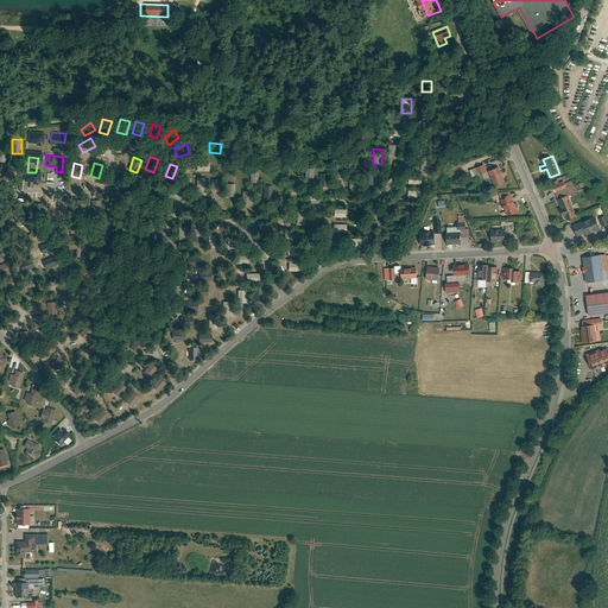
[(486,172),(482,165),(472,169),(475,177),(486,172)]
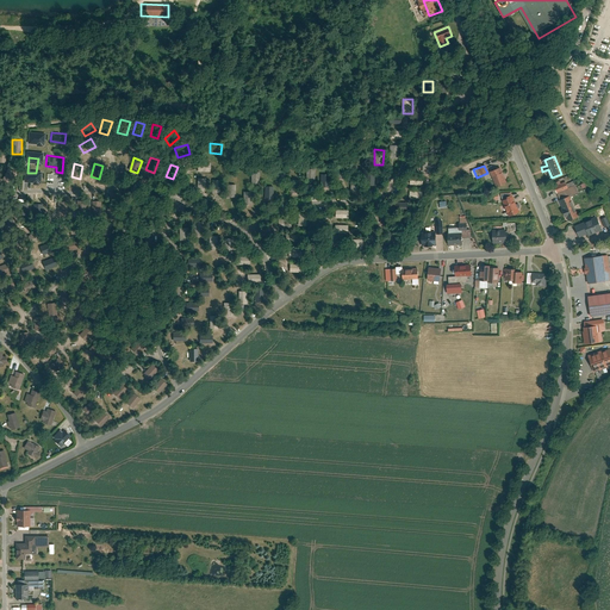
[(508,182),(502,167),(490,172),(497,187),(508,182)]
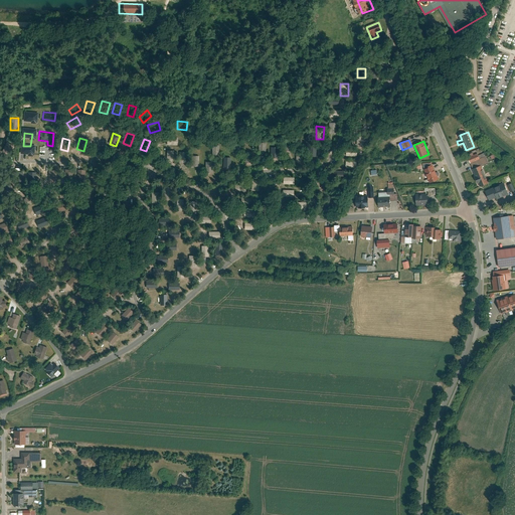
[(15,147),(6,143),(3,150),(11,154),(15,147)]
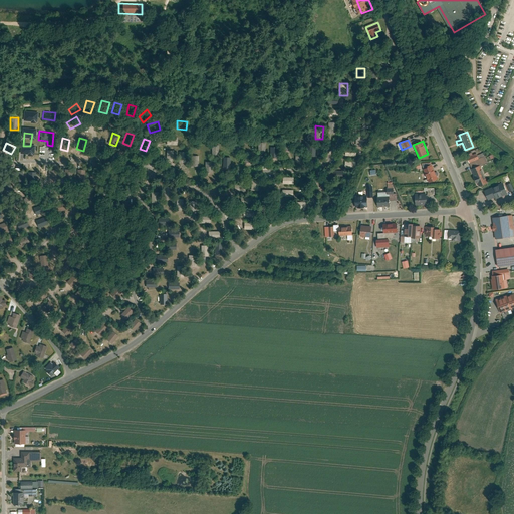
[(174,151),(166,151),(166,162),(174,161),(174,151)]
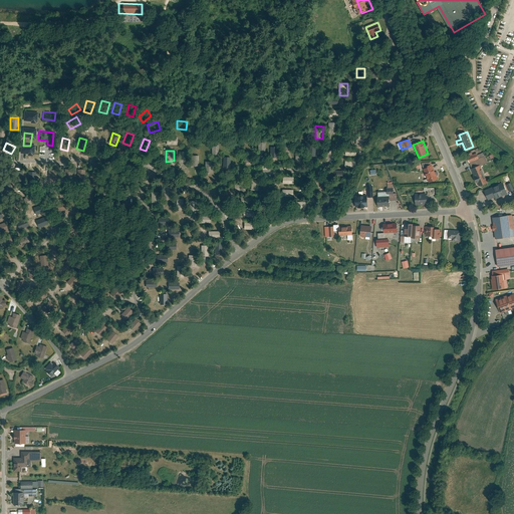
[(482,151),(469,157),(474,167),(480,164),(487,161),(482,151)]
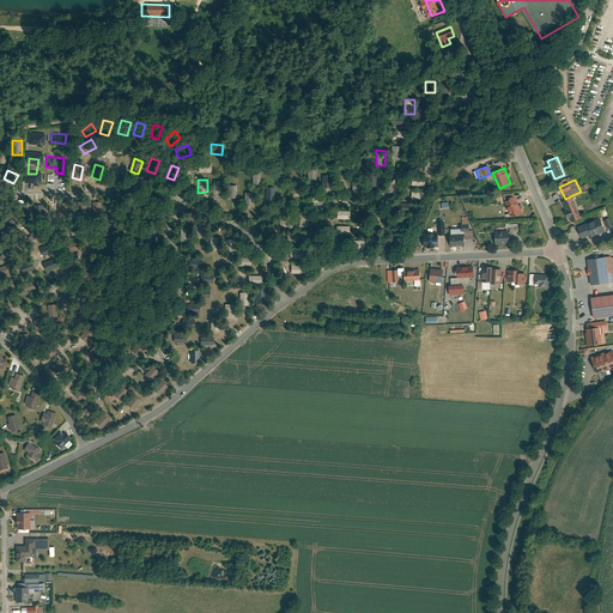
[(522,212),(514,192),(504,195),(511,216),(522,212)]
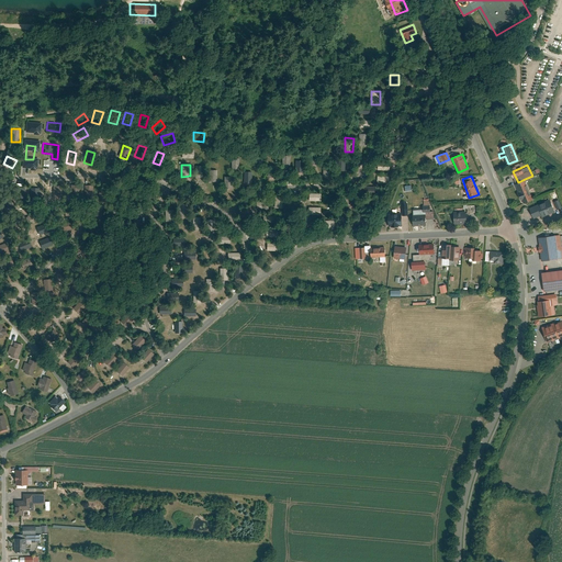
[(524,203),(534,199),(525,179),(518,182),(515,184),(524,203)]
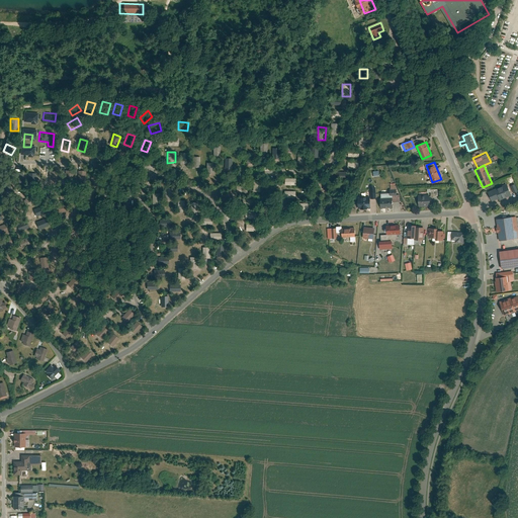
[(139,187),(146,178),(140,174),(133,183),(139,187)]
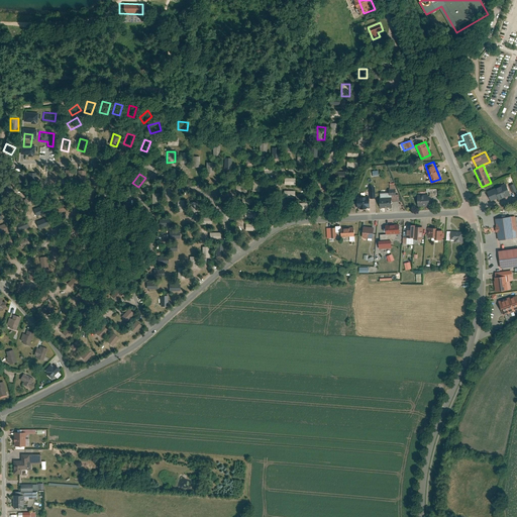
[(261,181),(252,181),(252,192),(261,192),(261,181)]
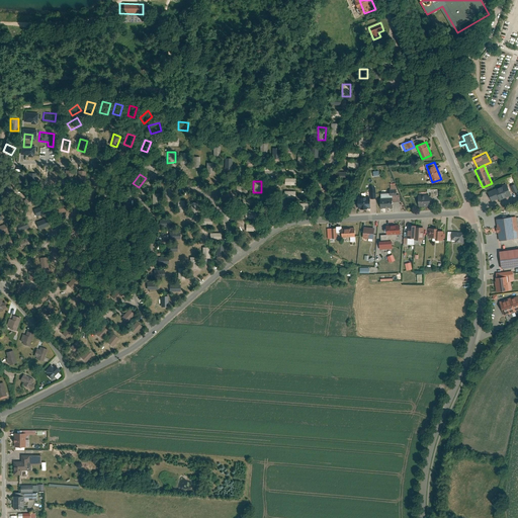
[(507,185),(486,194),(490,204),(511,195),(507,185)]
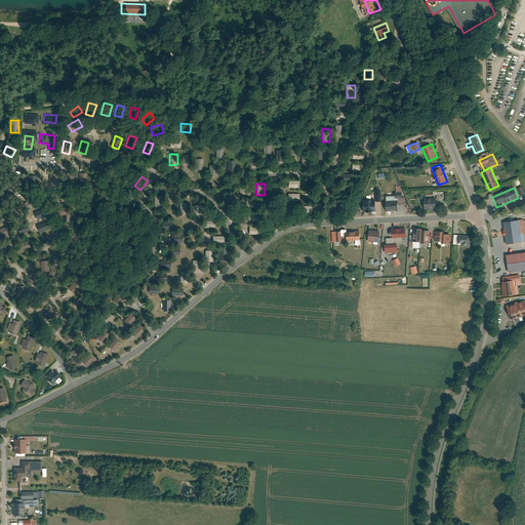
[(71,193),(61,195),(62,202),(72,200),(71,193)]
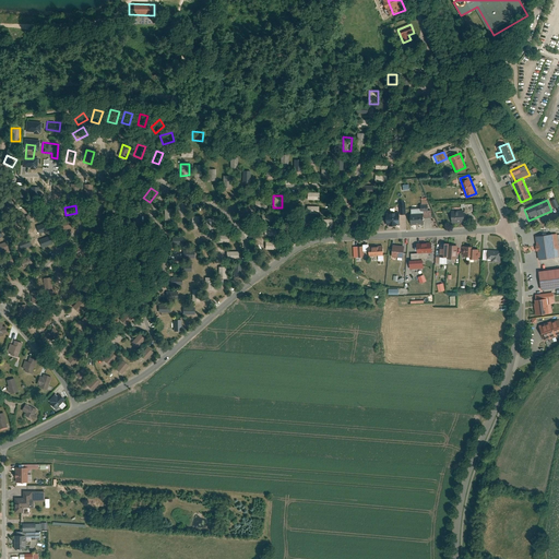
[(465,209),(451,211),(452,222),(466,221),(465,209)]
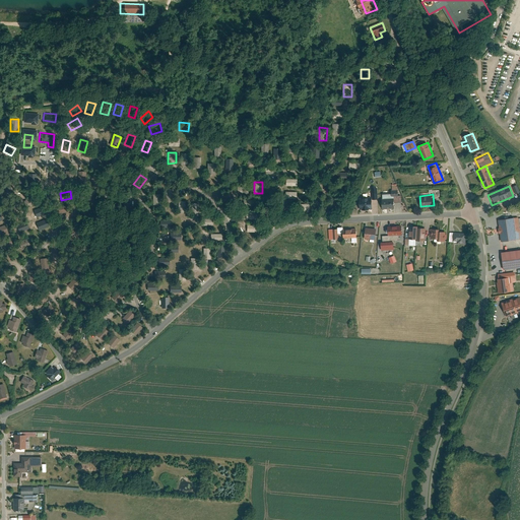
[(26,208),(37,204),(34,197),(23,200),(26,208)]
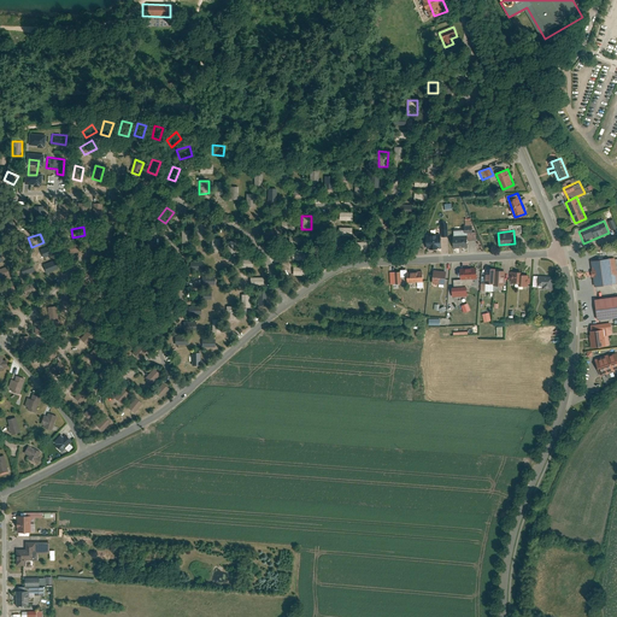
[(441,248),(440,234),(427,235),(428,248),(441,248)]
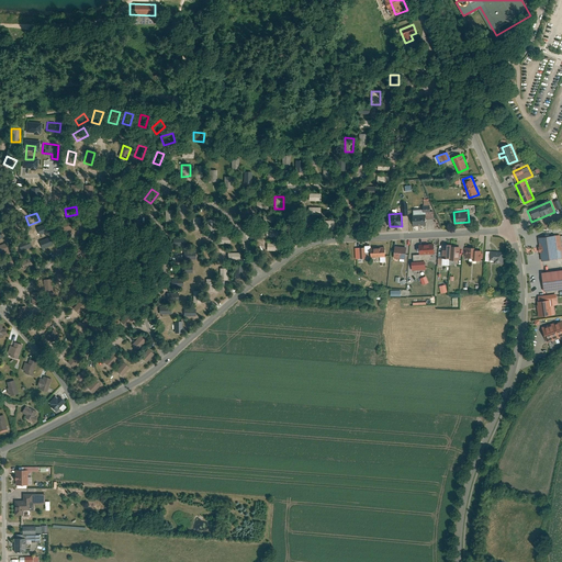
[(426,213),(412,214),(413,226),(427,224),(426,213)]
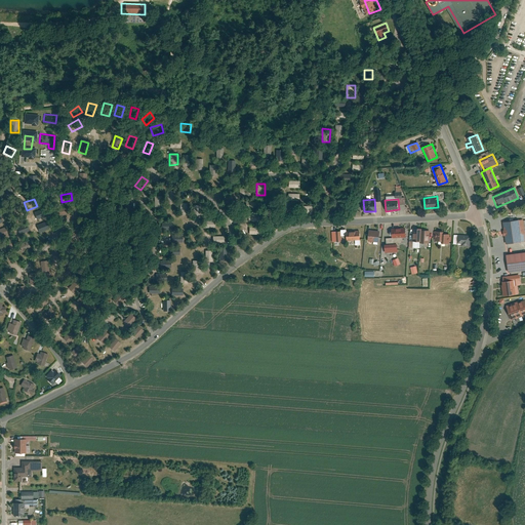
[(59,216),(71,213),(69,205),(57,208),(59,216)]
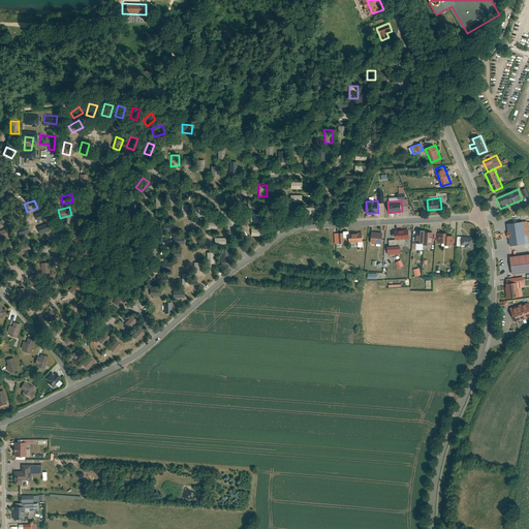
[(35,214),(37,221),(48,217),(44,210),(35,214)]
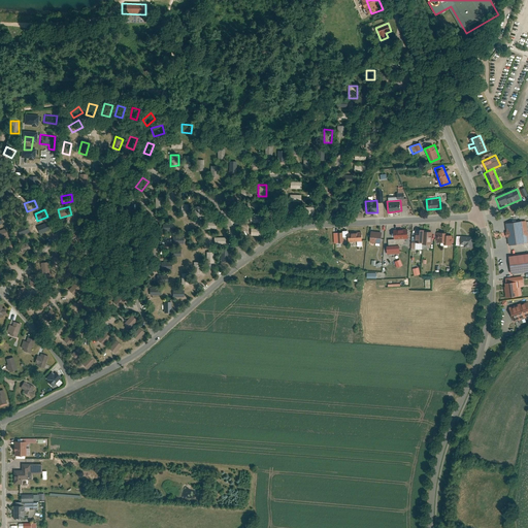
[(97,213),(90,217),(94,227),(101,224),(97,213)]
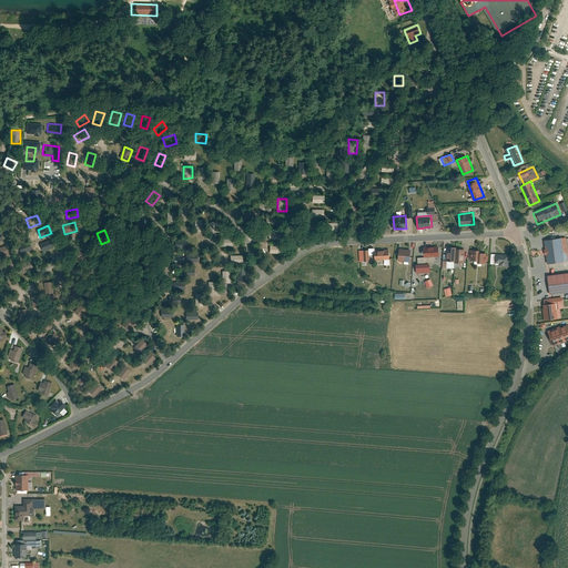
[(232,247),(232,239),(221,239),(220,239),(220,247),(232,247)]
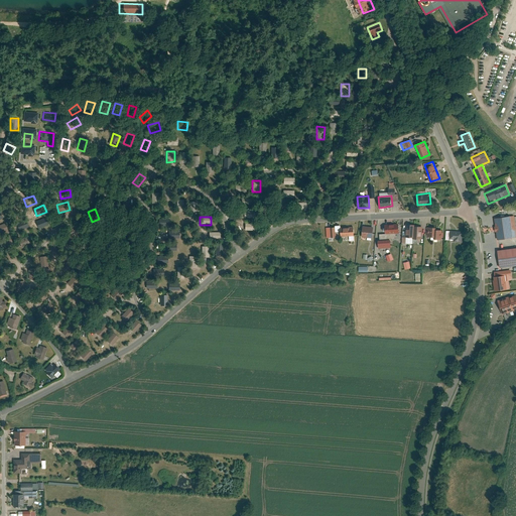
[(515,237),(515,232),(514,217),(494,220),(497,240),(515,237)]
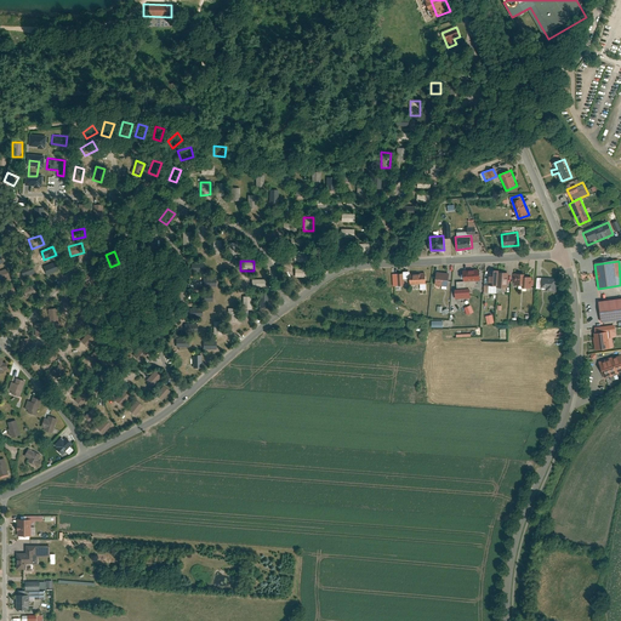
[(53,263),(44,267),(47,277),(58,273),(53,263)]
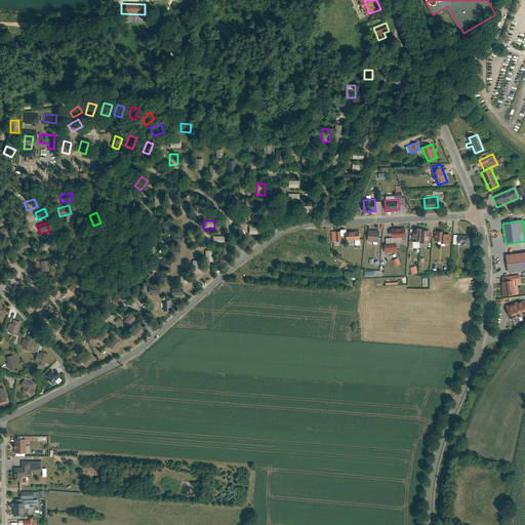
[(80,223),(73,226),(77,236),(84,233),(80,223)]
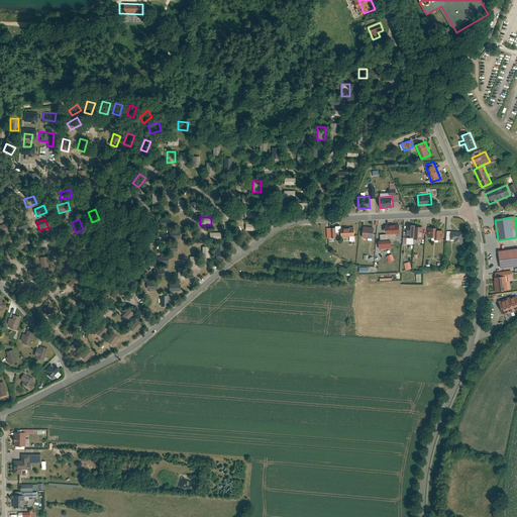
[(26,220),(17,224),(20,231),(29,227),(26,220)]
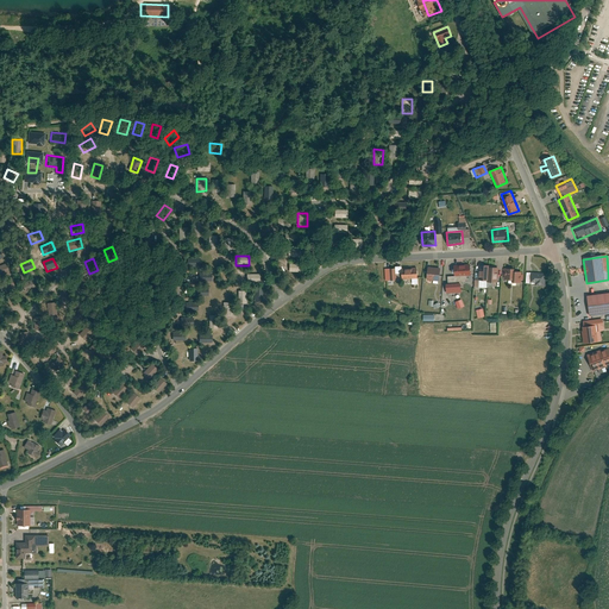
[(470,263),(454,265),(454,276),(470,275),(470,263)]
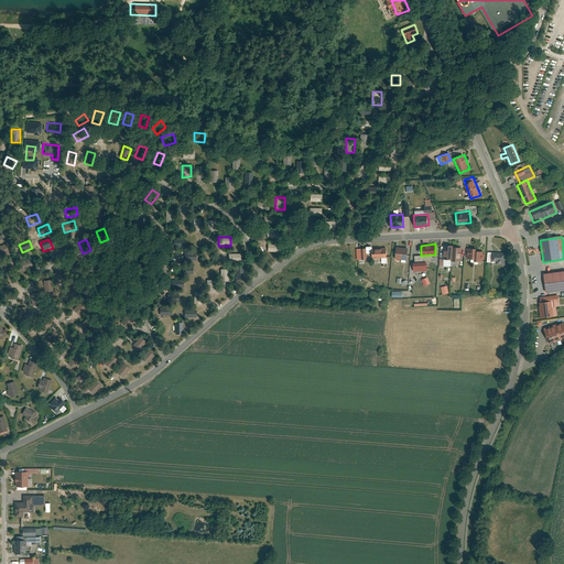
[(453,245),(445,243),(445,253),(440,253),(440,259),(452,260),(452,261),(461,262),(462,247),(453,247),(453,245)]
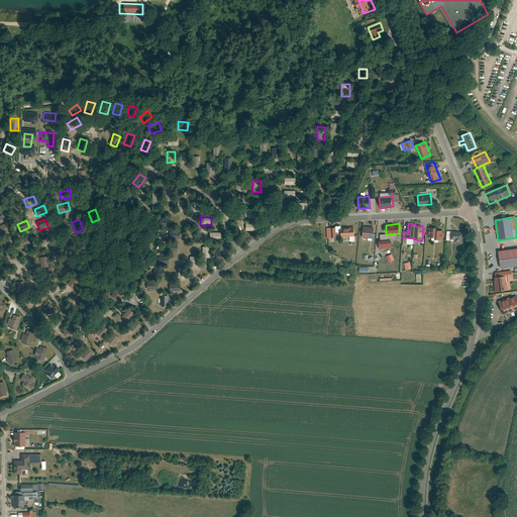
[(353,225),(339,226),(340,237),(354,235),(353,225)]
